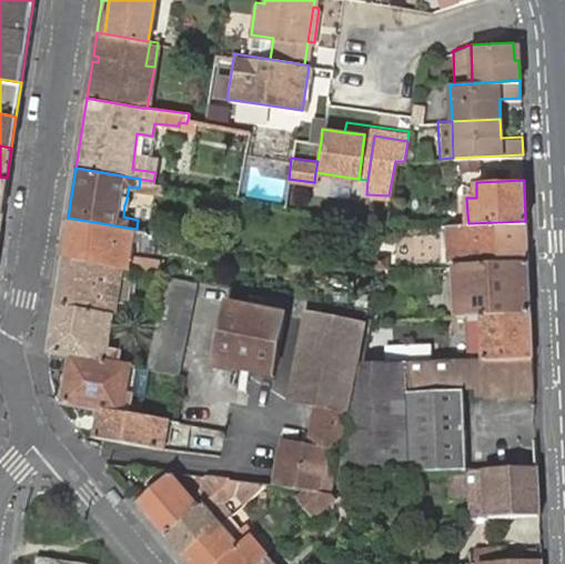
[(109,263),(134,268),(135,260),(130,260),(132,249),(133,237),(135,229),(68,218),(62,254),(109,263)]
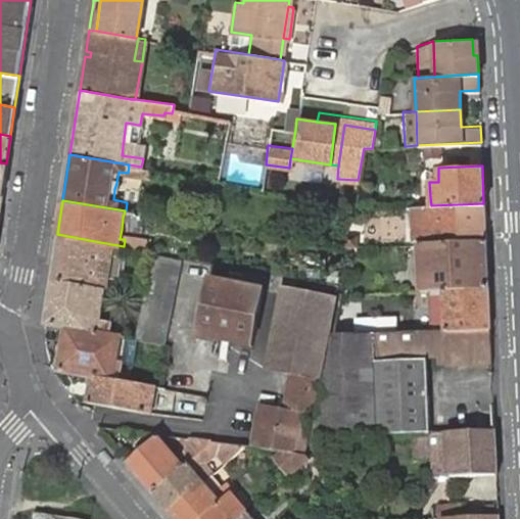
[(483,203),(431,205),(412,205),(413,242),(417,242),(485,239),(483,203)]
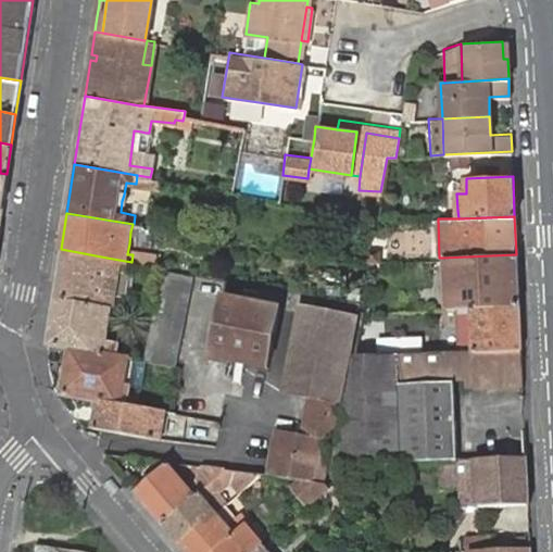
[(104,304),(109,305),(111,293),(101,291),(107,258),(61,249),(53,295),(104,304)]
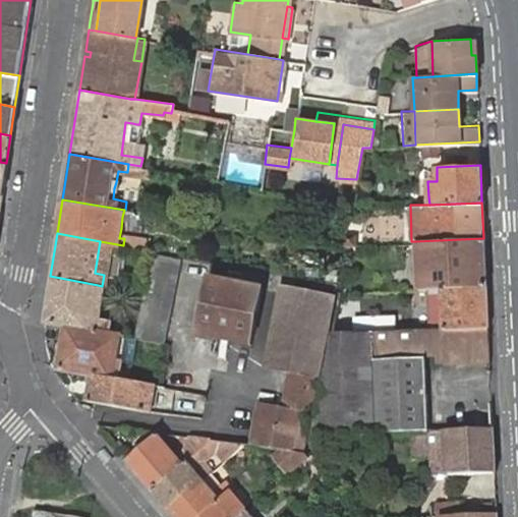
[(485,285),(483,238),(415,241),(417,287),(485,285)]
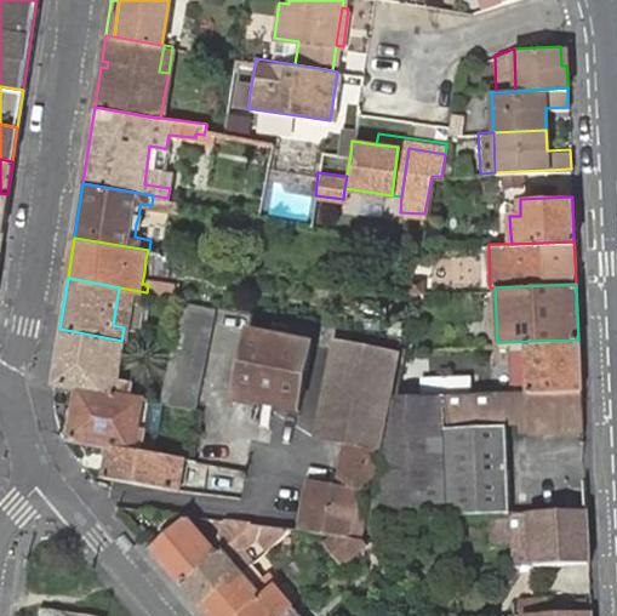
[(156,400),(195,408),(213,306),(176,298),(156,400)]
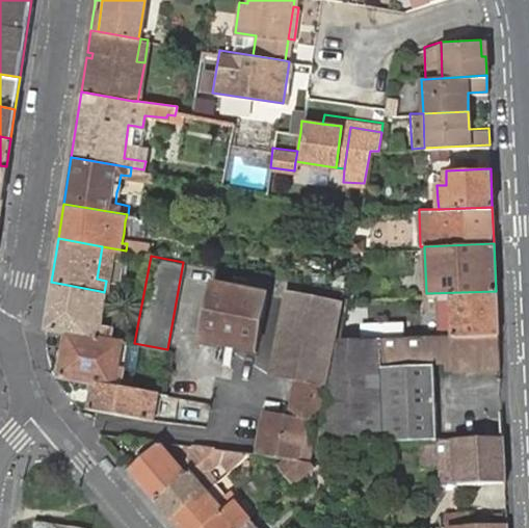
[(234,345),(258,349),(268,291),(247,288),(249,279),(236,278),(234,285),(213,281),(202,339),(226,343),(234,345)]
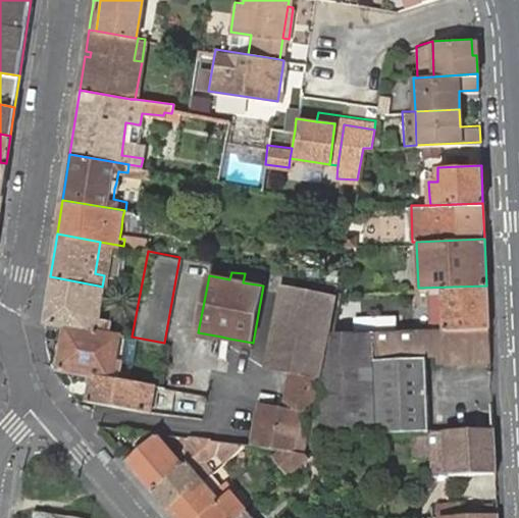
[(50,276),(44,320),(63,324),(104,331),(106,320),(93,317),(98,286),(50,276)]
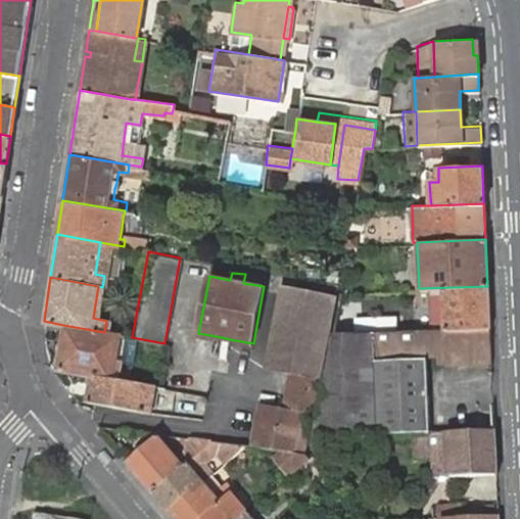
[(276,449),(304,453),(335,296),(283,285),(266,367),(291,372),(284,407),(261,402),(251,445),(276,449)]
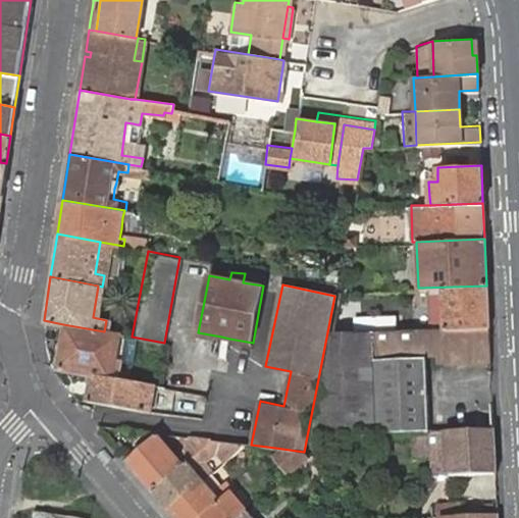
[(488,325),(486,286),(418,288),(420,328),(488,325)]
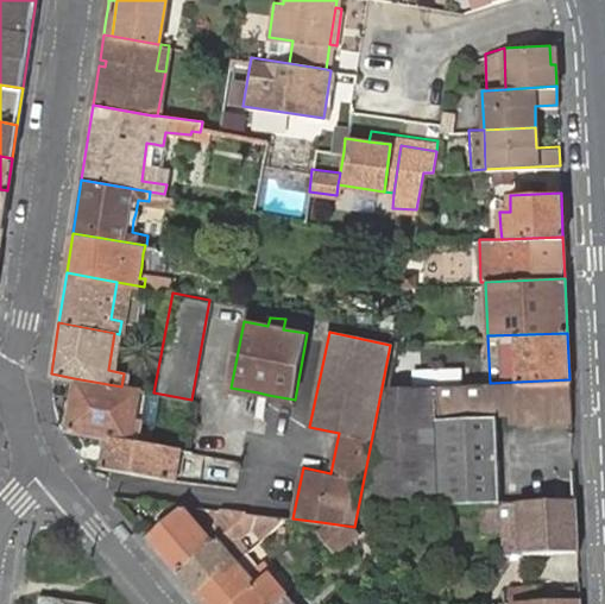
[(408,369),(409,385),(458,384),(458,366),(408,369)]
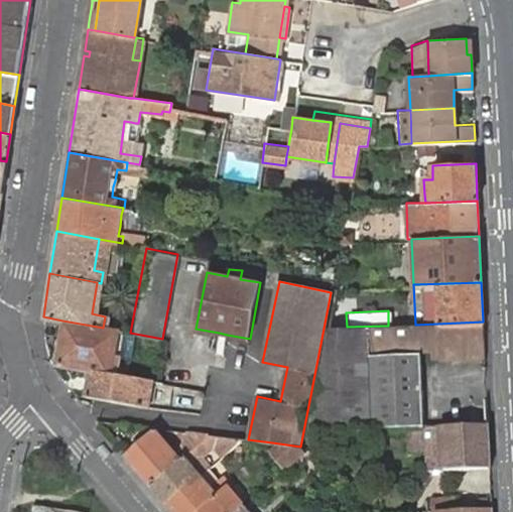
[(54,363),(89,368),(110,372),(111,365),(117,366),(119,352),(114,351),(116,339),(117,336),(122,336),(123,331),(117,331),(103,328),(62,321),(54,363)]
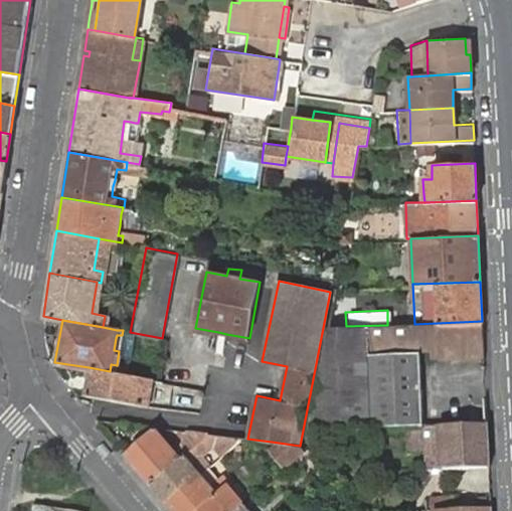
[(414,324),(387,325),(346,326),(327,327),(307,428),(332,427),(420,423),(418,355),(417,345),(439,345),(439,355),(483,353),(482,321),(414,324)]
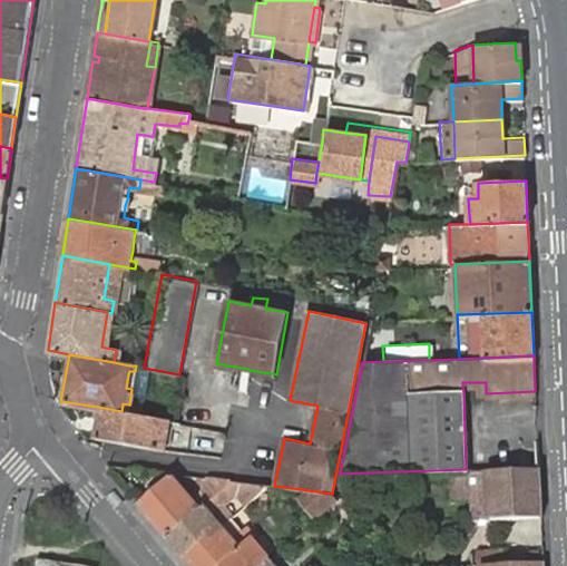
[(138,390),(142,367),(136,366),(135,371),(134,376),(128,374),(126,388),(132,389),(138,390)]
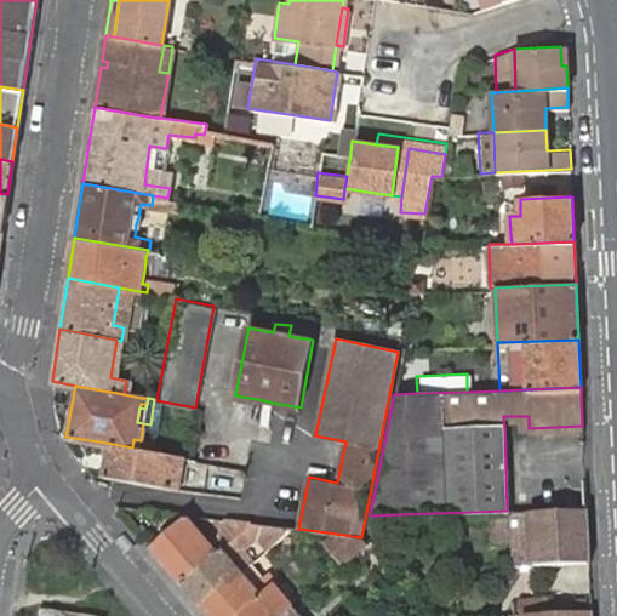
[(107,443),(101,474),(178,486),(183,456),(132,448),(107,443)]
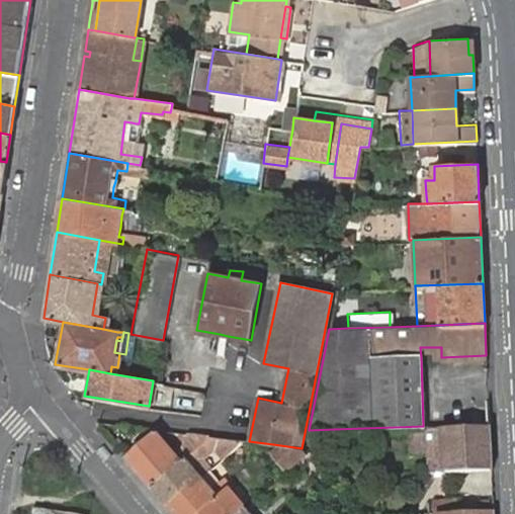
[(491,468),(489,424),(441,425),(443,469),(491,468)]
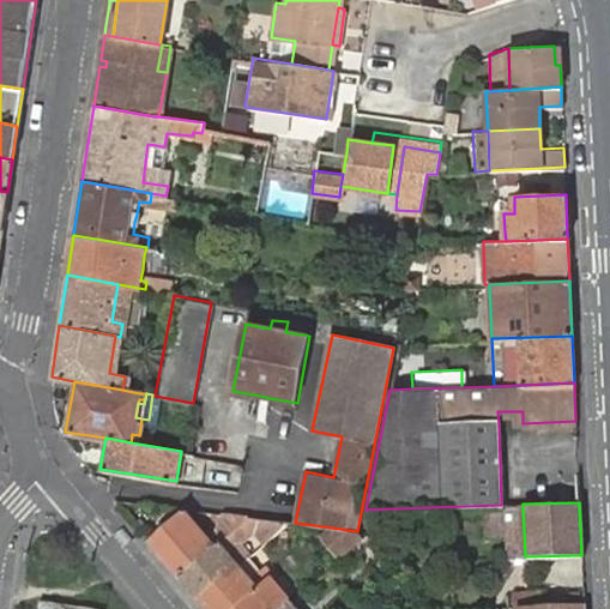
[(149,538),(179,573),(218,540),(246,516),(222,512),(217,530),(210,537),(207,534),(201,526),(198,523),(185,507),(149,538)]
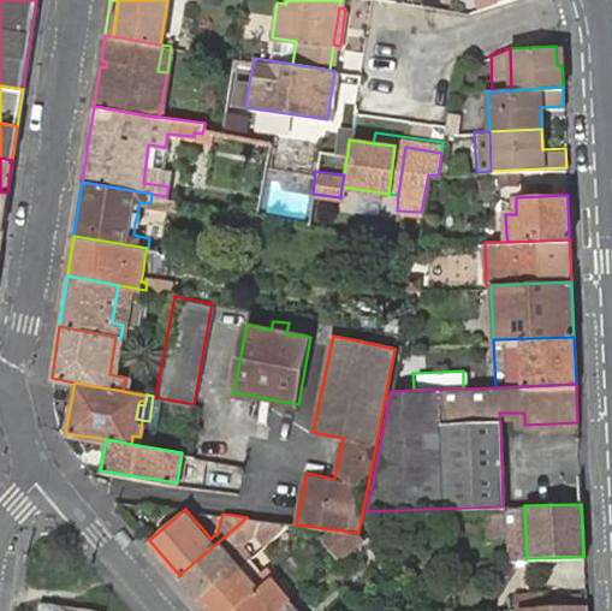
[(397,510),(367,511),(366,515),(367,525),(397,525),(397,510)]
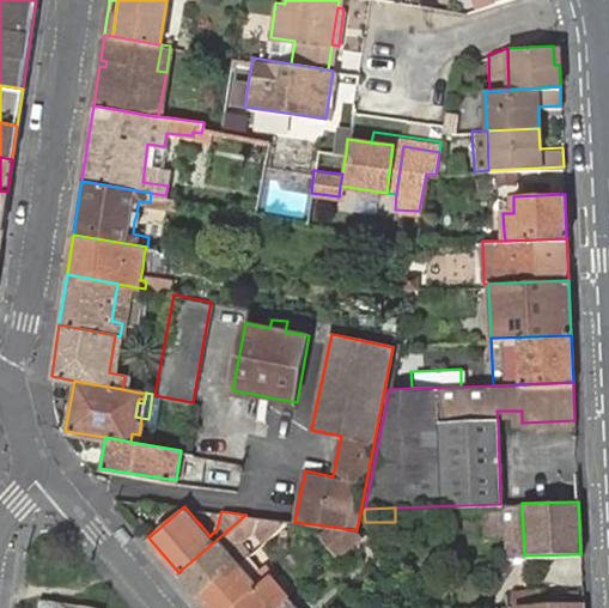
[(178,572),(198,596),(237,561),(248,553),(236,540),(249,528),(260,542),(285,521),(263,517),(245,515),(218,539),(178,572)]
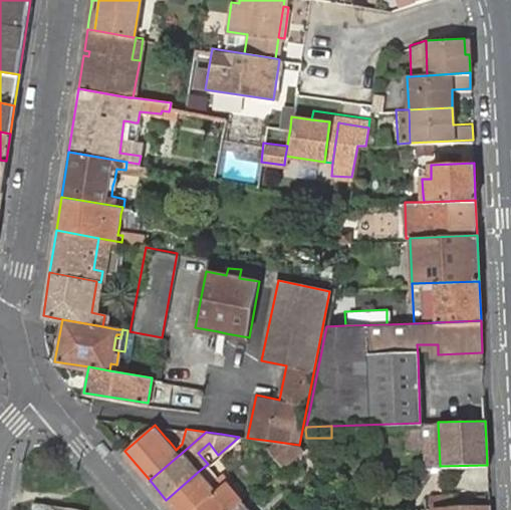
[(283,466),(303,450),(299,445),(271,441),(265,446),(283,466)]
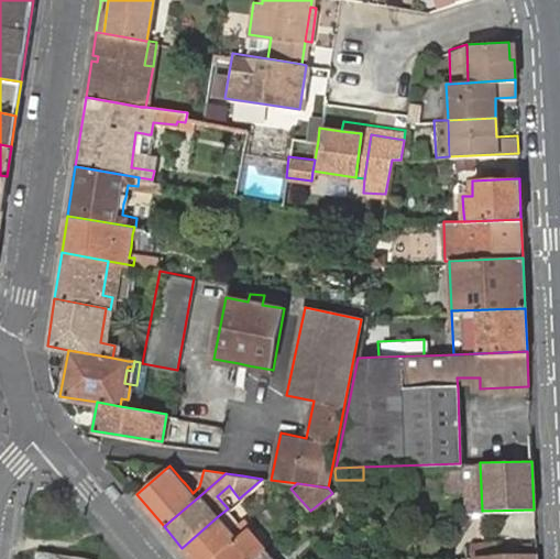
[(182,548),(191,558),(210,558),(235,537),(248,527),(270,507),(264,502),(260,507),(257,505),(239,522),(228,508),(218,516),(182,548)]
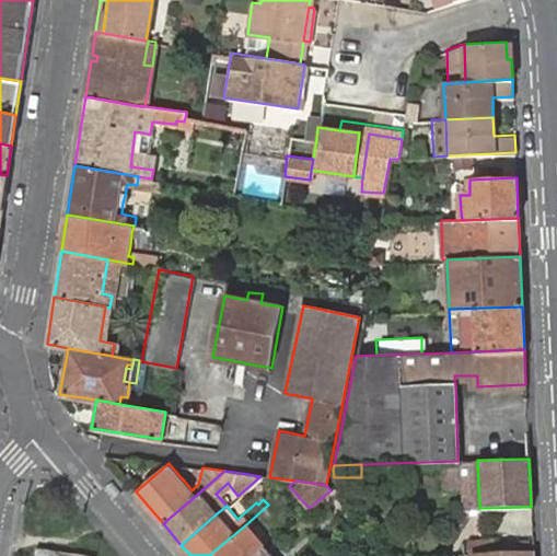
[(209,555),(252,555),(263,546),(264,546),(246,524),(234,534),(209,555)]
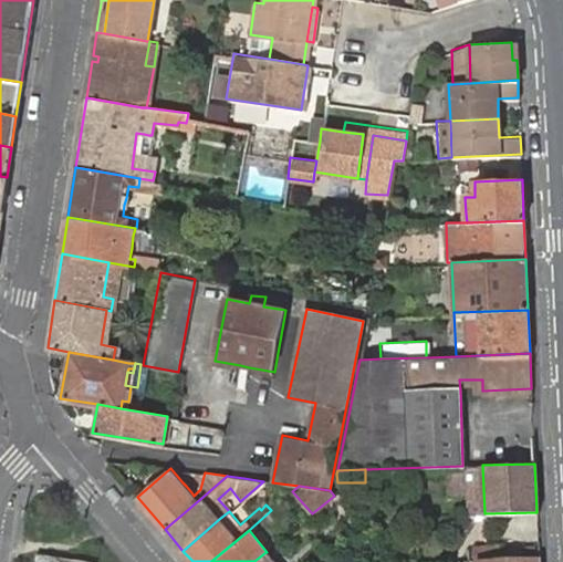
[(49,553),(34,551),(32,561),(56,561),(59,555),(49,553)]
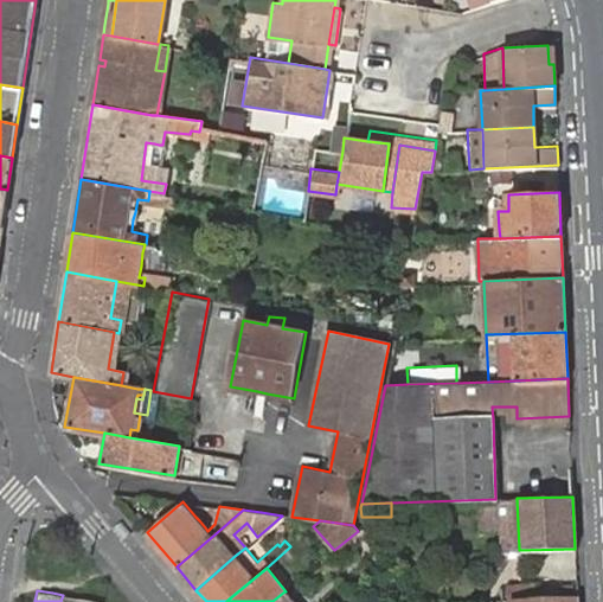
[(293,601),(284,591),(273,601),(293,601)]
